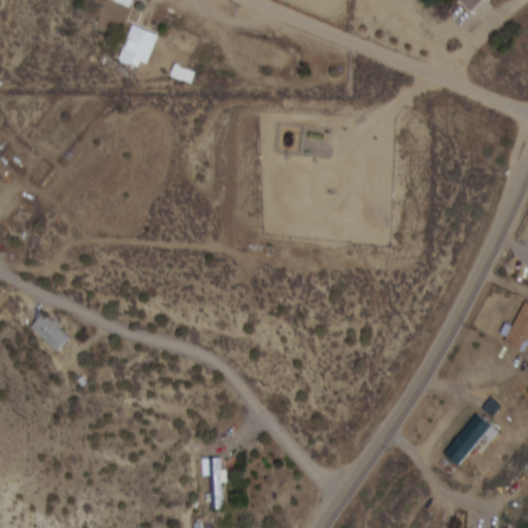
[(135,0),(116,0),(116,4),(133,9),(135,0)]
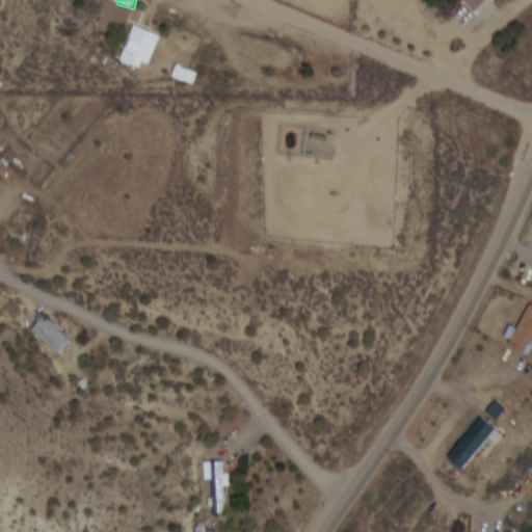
[(462,0),(476,12),(487,0),(462,0)]
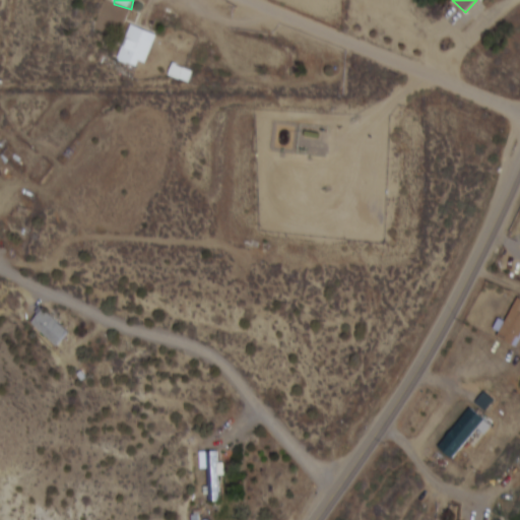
[(148,65),(151,29),(125,27),(121,62),(148,65)]
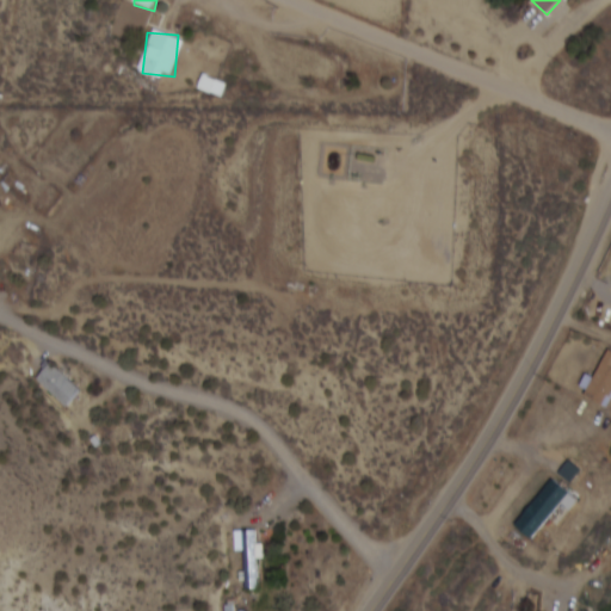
[(352,180),(381,180),(381,164),(352,164),(352,180)]
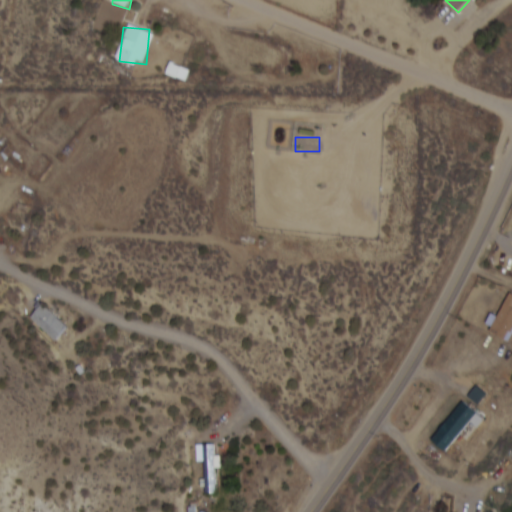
[(69,328),(44,304),(31,318),(56,342),(69,328)]
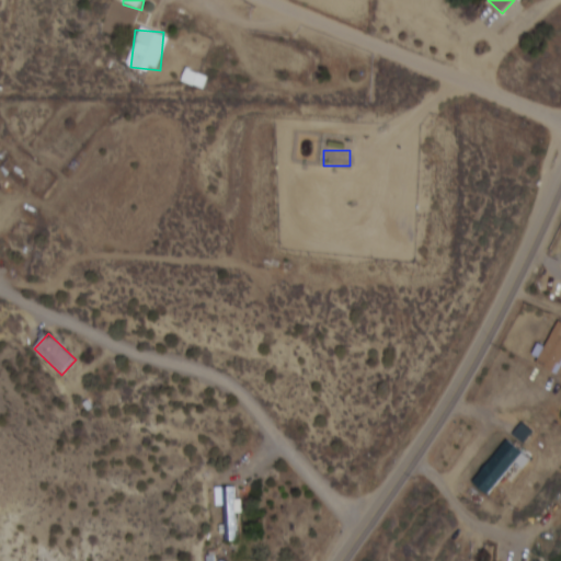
[(526,468),(534,458),(507,439),(476,484),(492,495),(517,461),(526,468)]
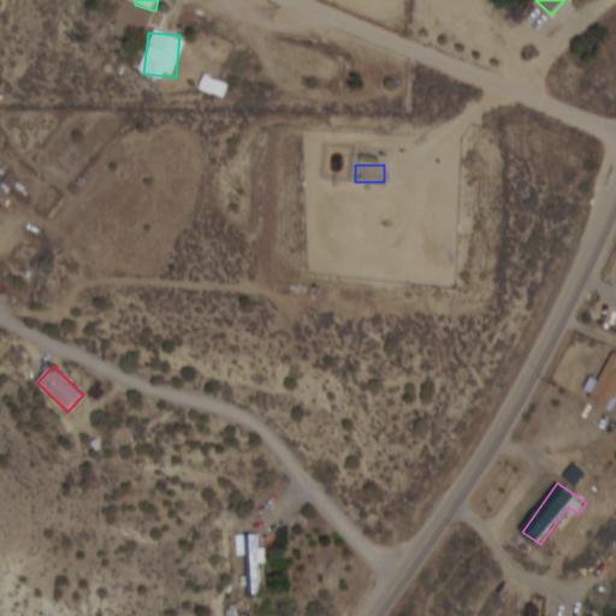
[(260,564),(268,564),(267,548),(260,548),(259,534),(237,535),(238,557),(244,556),(247,594),(261,593),(260,564)]
